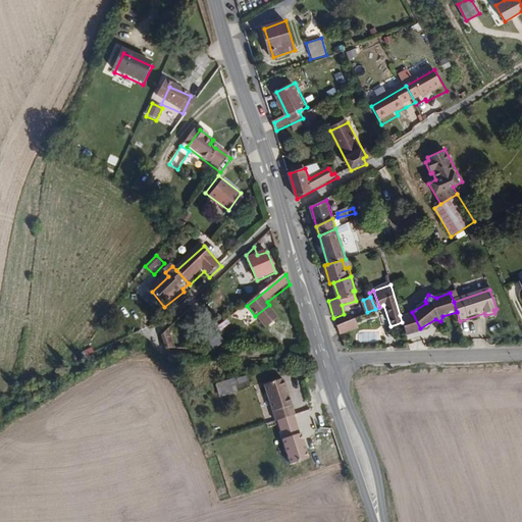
[(281,320),(269,305),(255,316),(267,331),(281,320)]
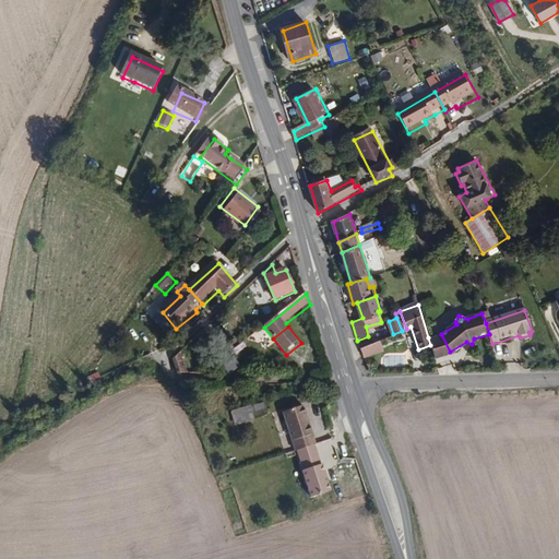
[(450,352),(441,334),(435,336),(441,355),(450,352)]
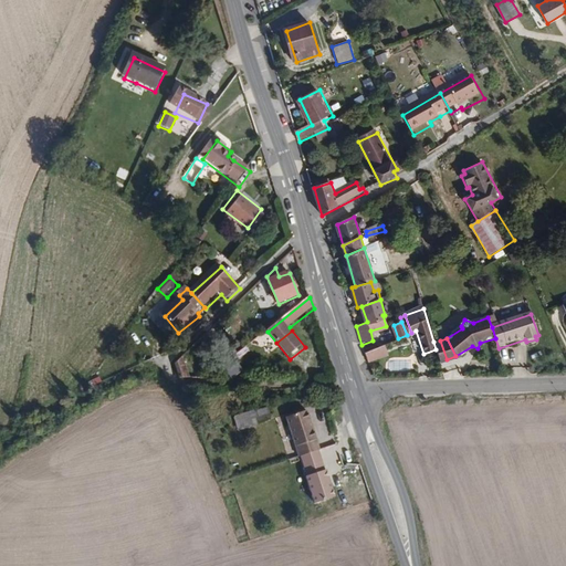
[(447,359),(440,341),(433,342),(436,349),(440,362),(447,359)]
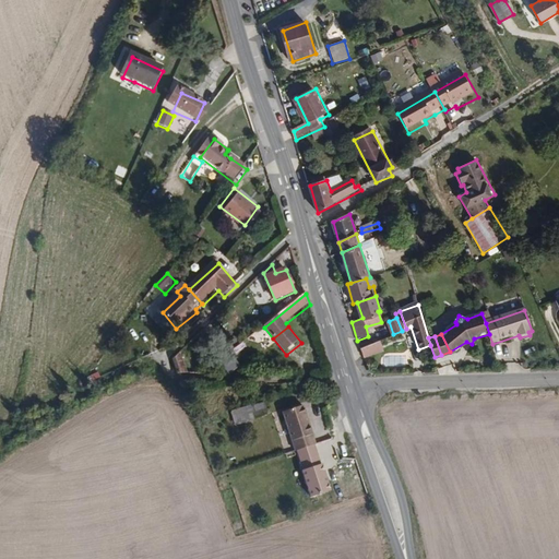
[(384,349),(381,340),(363,348),(365,356),(384,349)]
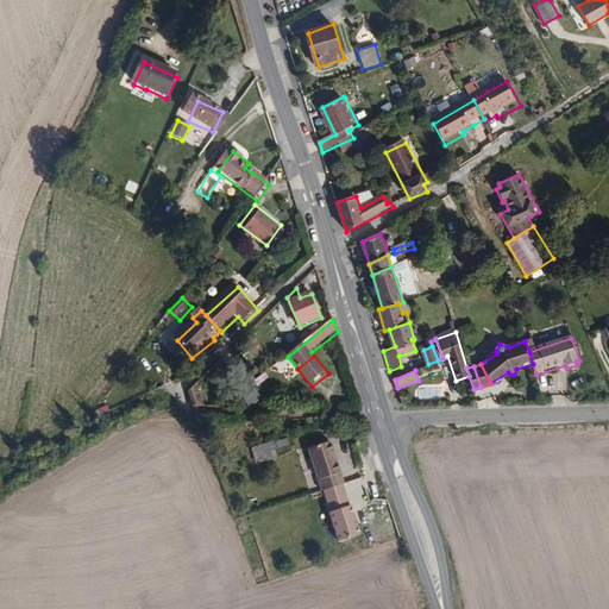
[(207,407),(196,384),(189,391),(195,407),(207,407)]
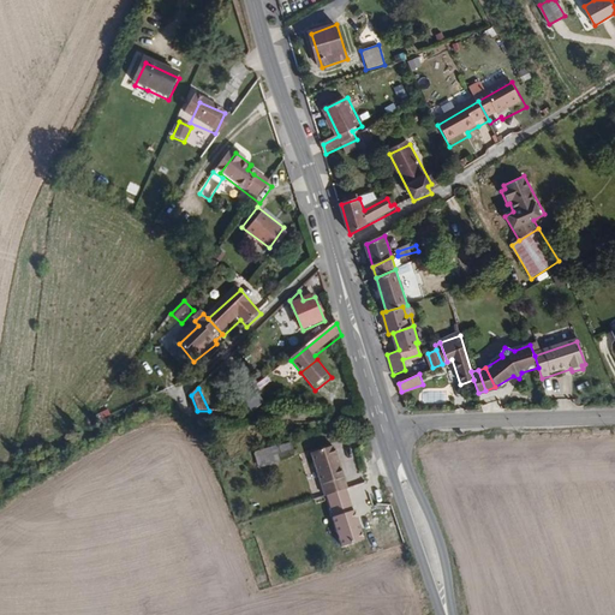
[(250,407),(262,399),(255,389),(243,399),(250,407)]
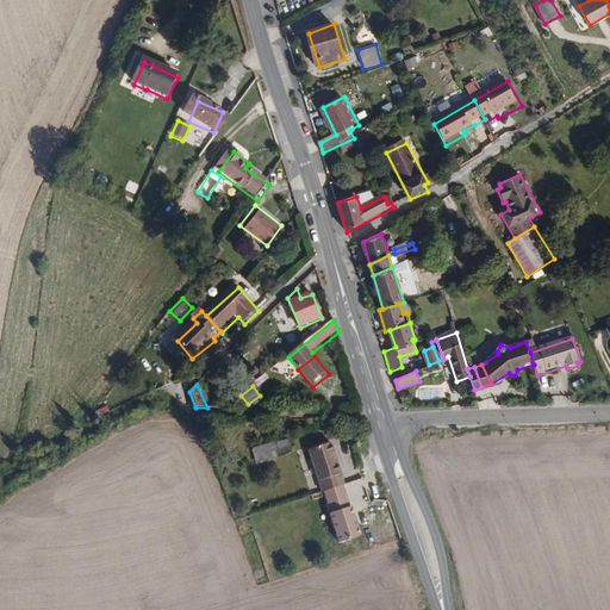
[(274,439),(292,435),(290,423),(272,428),(274,439)]
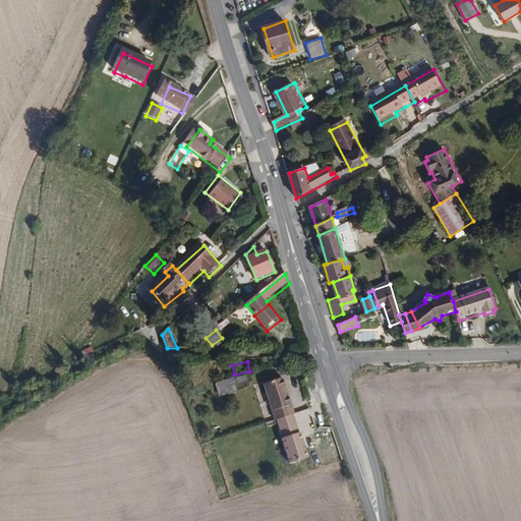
[(296,414),(283,377),(263,384),(275,420),(296,414)]
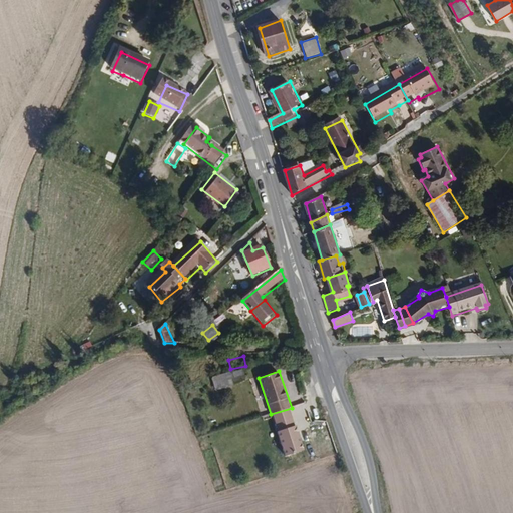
[(242,372),(230,376),(232,384),(245,380),(242,372)]
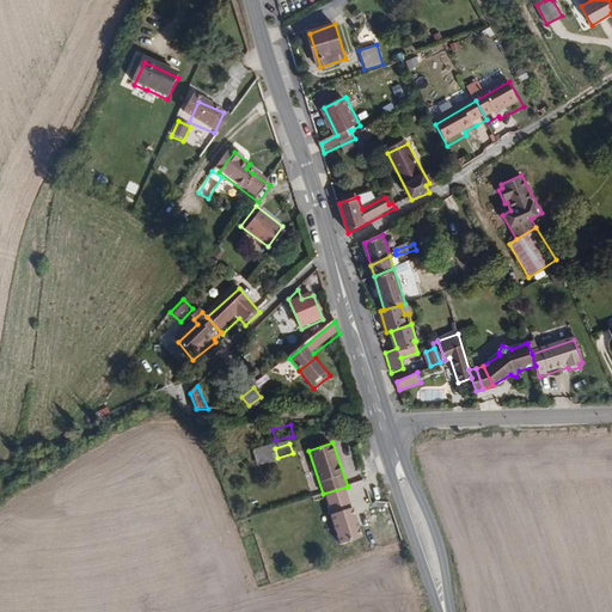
[(252,451),(256,467),(277,463),(274,446),(252,451)]
